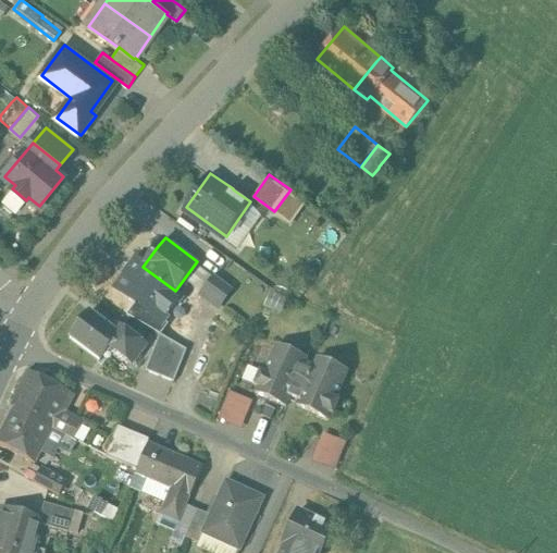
[(217,273),(210,282),(209,282),(201,294),(218,306),(233,284),(217,273)]
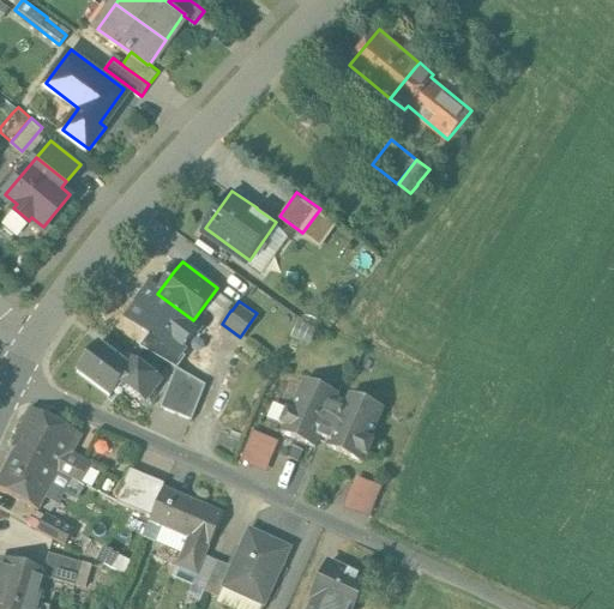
[(130,362),(100,339),(77,368),(109,392),(122,375),(132,363),(130,362)]
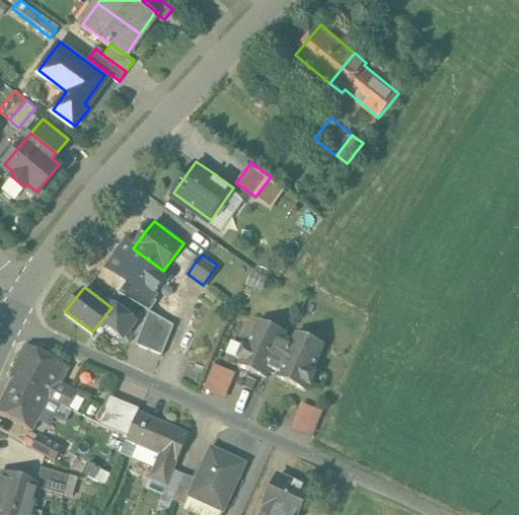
[(136,318),(114,301),(109,306),(112,307),(103,317),(113,323),(109,326),(123,337),(136,318)]
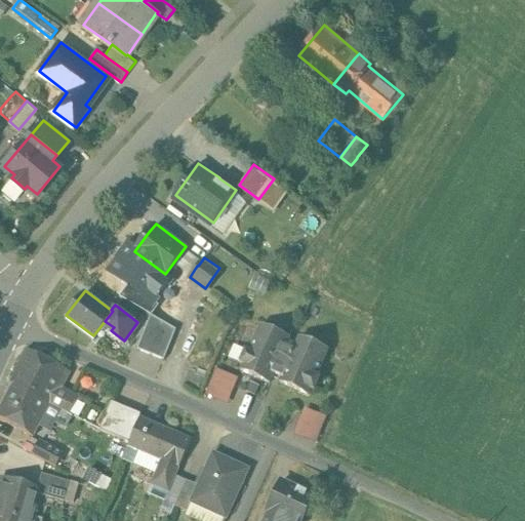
[(163,357),(164,356),(164,355),(175,327),(151,312),(137,347),(163,357)]
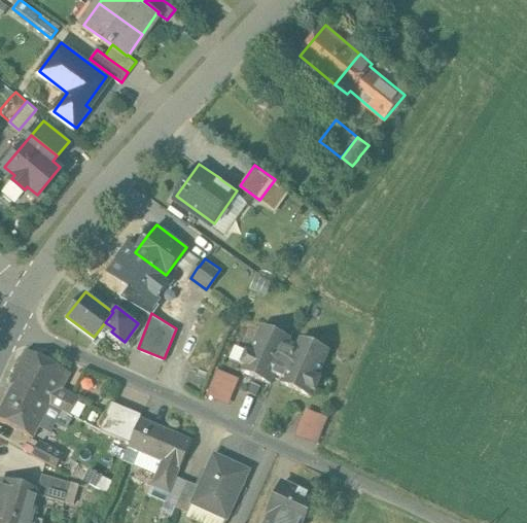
[(261,323),(253,342),(253,343),(250,350),(246,348),(241,361),(244,363),(242,369),(270,382),(274,372),(283,376),(281,381),(309,393),(312,387),(315,389),(321,376),(317,374),(328,348),(301,336),(297,343),(292,341),(293,338),(261,323)]
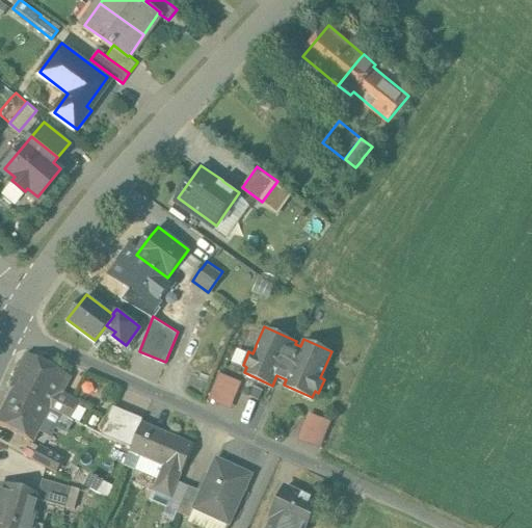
[(51,406),(69,416),(78,398),(61,390),(70,374),(30,352),(12,386),(51,406)]
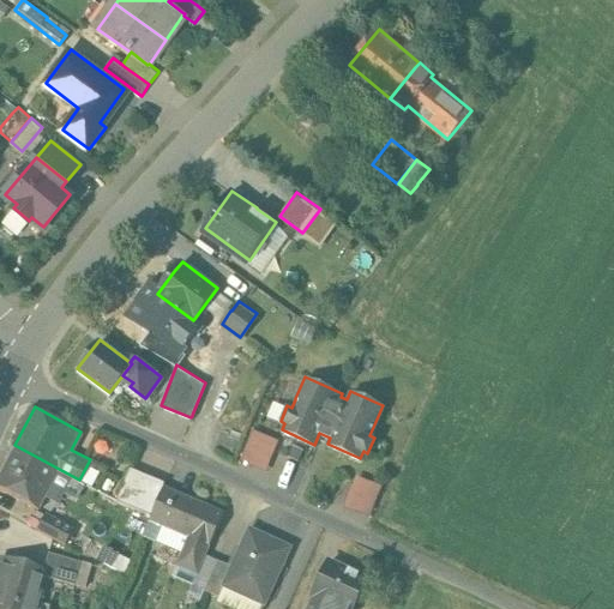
[(265,468),(274,447),(275,446),(277,440),(277,439),(253,429),(241,457),(241,458),(265,468)]
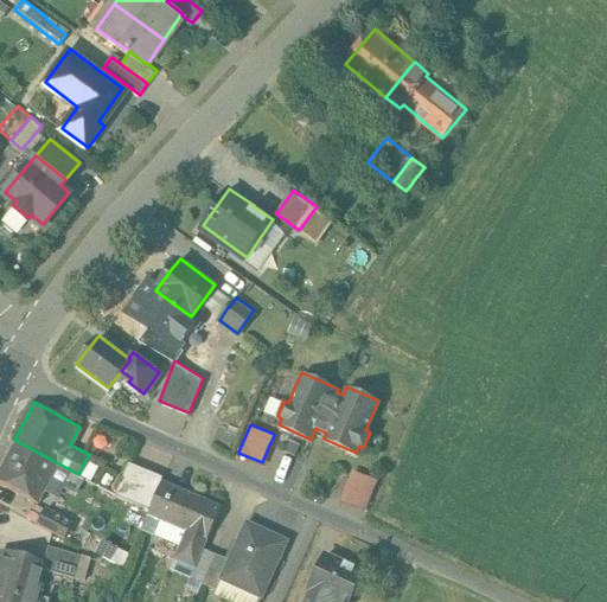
[(58,463),(14,440),(0,465),(0,478),(39,499),(58,463)]
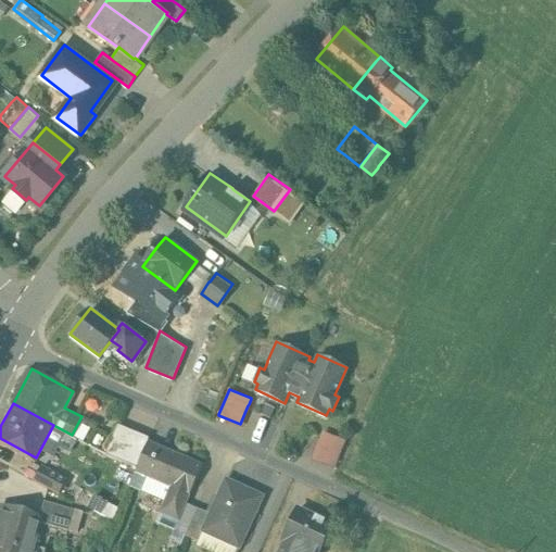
[(118,423),(106,452),(137,465),(148,439),(149,436),(118,423)]
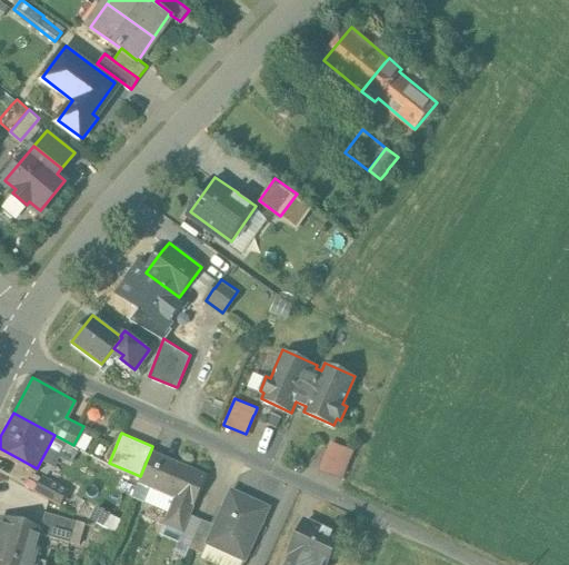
[(330,440),(325,455),(320,467),(341,476),(352,449),(330,440)]
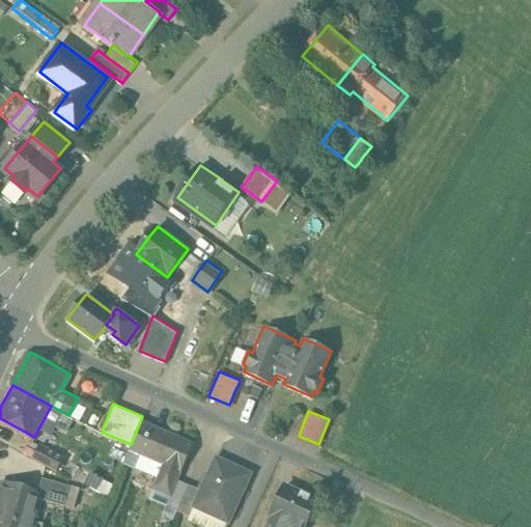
[(171,494),(193,441),(141,419),(131,444),(130,447),(165,463),(155,487),(171,494)]
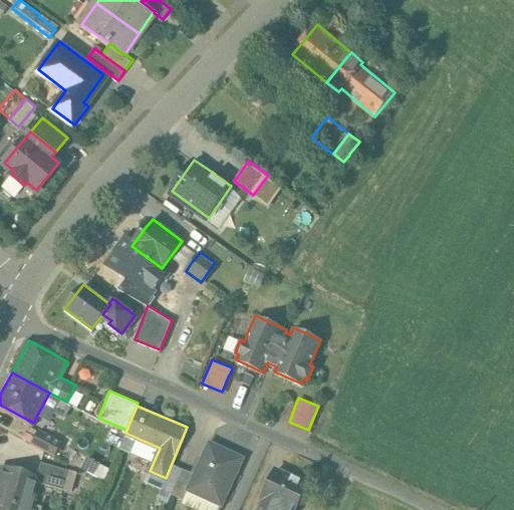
[(54,428),(58,423),(58,422),(64,414),(56,408),(46,423),(54,428)]
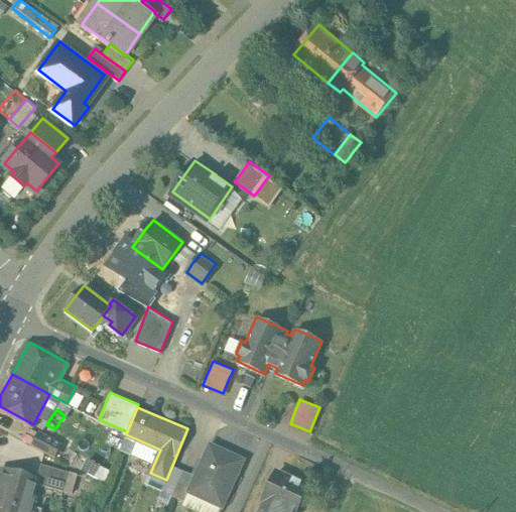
[(36,430),(31,439),(30,442),(53,455),(59,442),(36,430)]
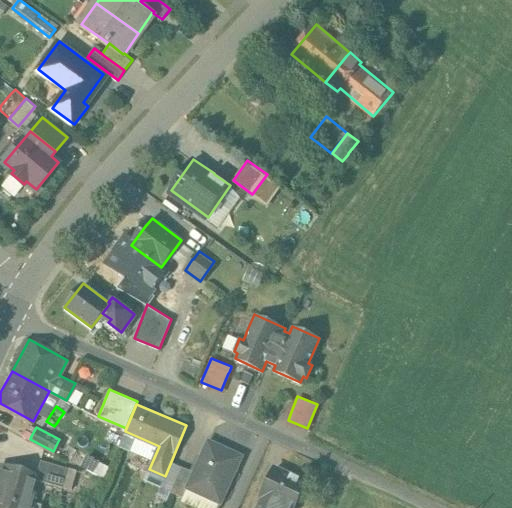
[(208,439),(193,470),(185,487),(187,487),(183,496),(182,499),(202,507),(218,507),(243,455),(208,439)]
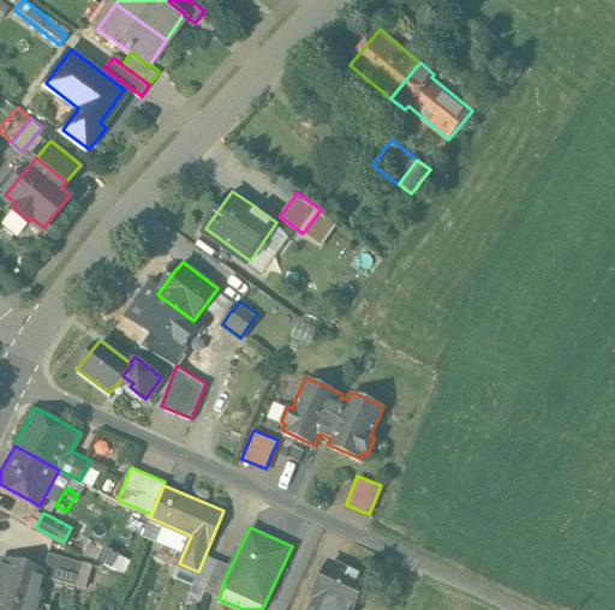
[(76,581),(79,570),(83,558),(51,549),(45,566),(48,567),(47,572),(76,581)]
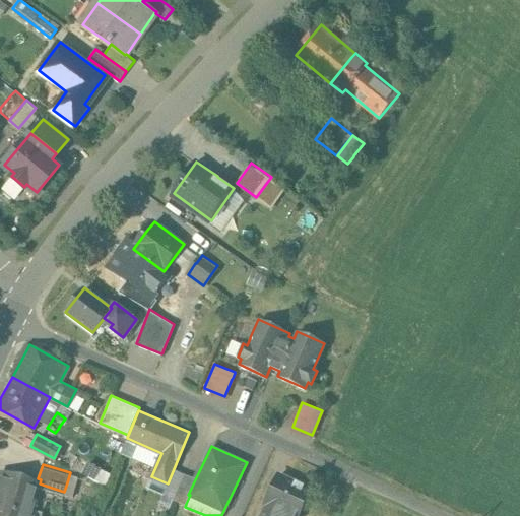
[(29,515),(40,479),(38,478),(37,478),(1,468),(0,470),(0,515),(29,515)]
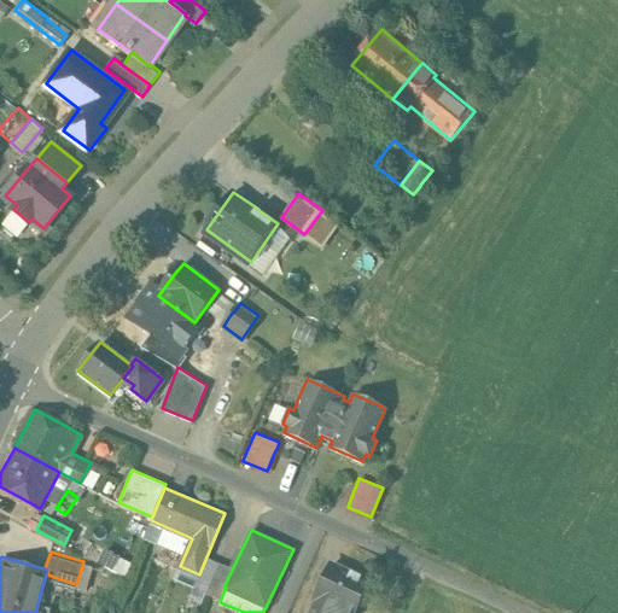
[(233,567),(220,561),(207,591),(221,599),(226,588),(223,588),(233,567)]
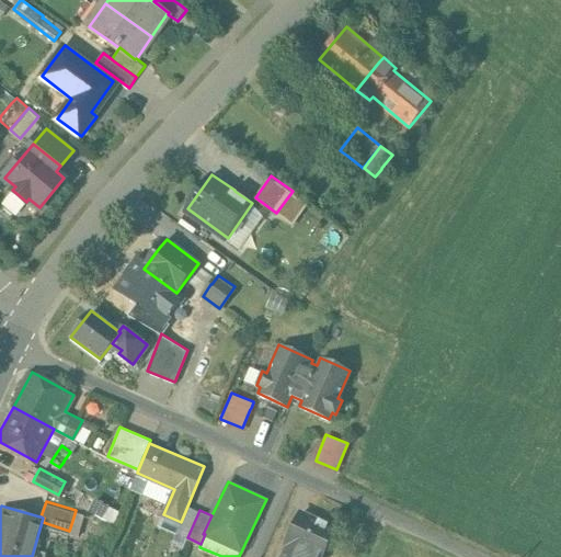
[(301,511),(290,534),(286,544),(286,545),(281,556),(320,556),(334,527),(301,511)]
